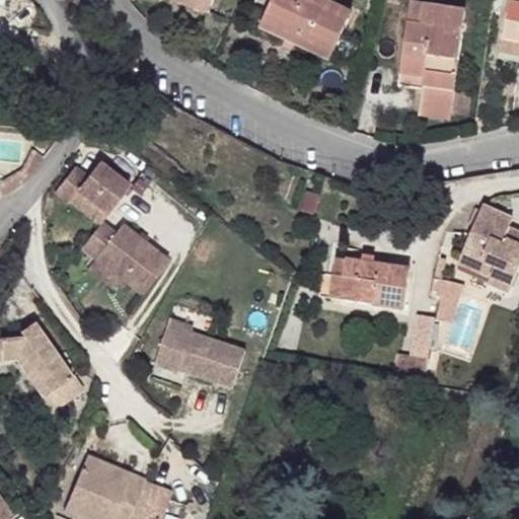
[(211,5),(196,0),(182,0),(182,3),(209,12),(211,5)]
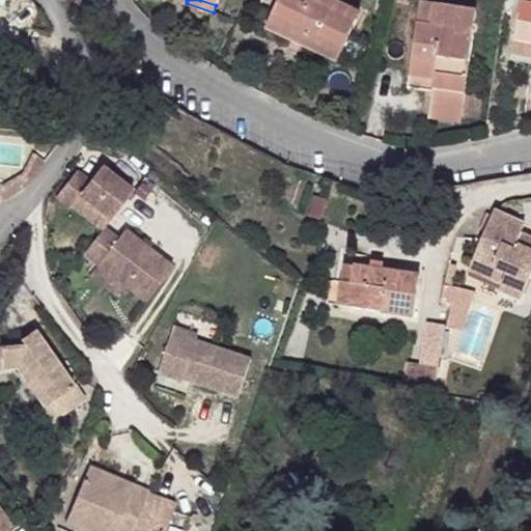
[(361,12),(334,0),(280,0),(267,29),(292,42),(298,29),(305,32),(301,40),(339,58),(361,12)]
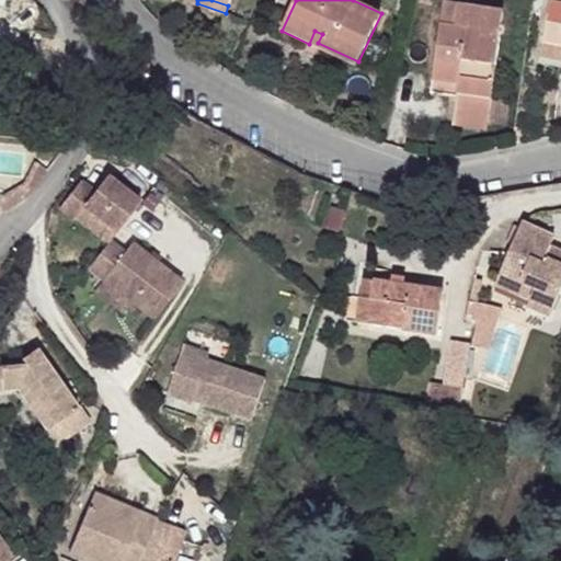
[(560,3),(550,1),(542,41),(560,44),(560,3)]
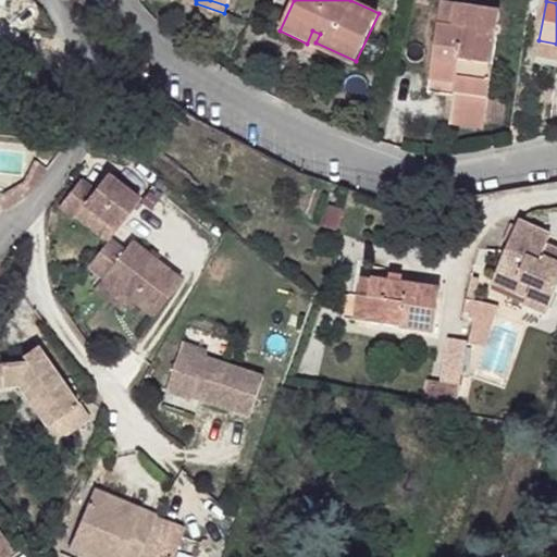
[(500,12),(442,3),(430,79),(455,84),(454,93),(487,97),(500,12)]
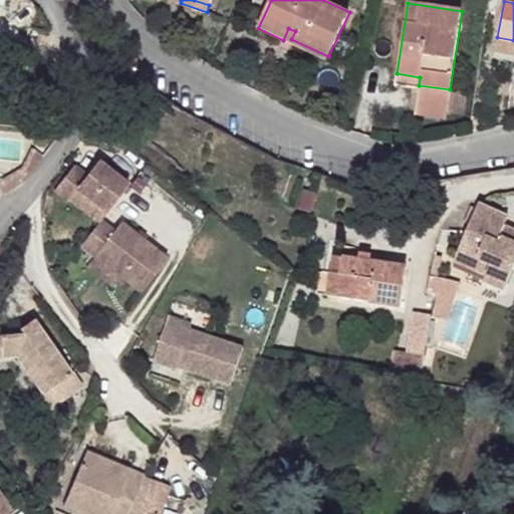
[(326,60),(328,56),(291,39),(295,31),(288,28),(283,40),(326,60)]
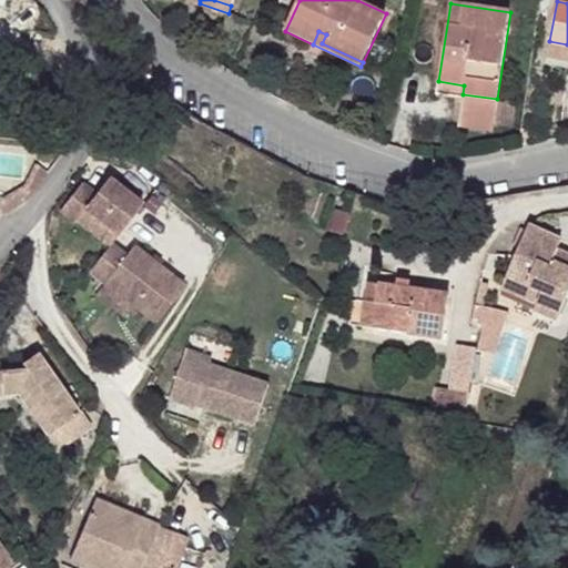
[(567,44),(549,41),(546,57),(567,60),(567,44)]
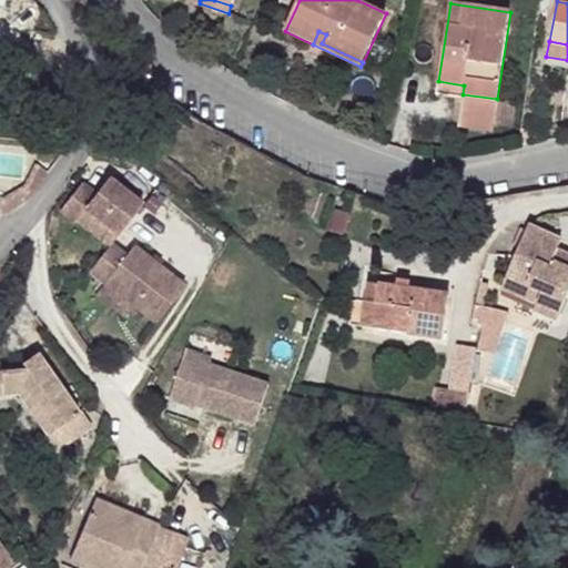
[(437,93),(462,97),(463,94),(464,85),(438,81),(437,93)]
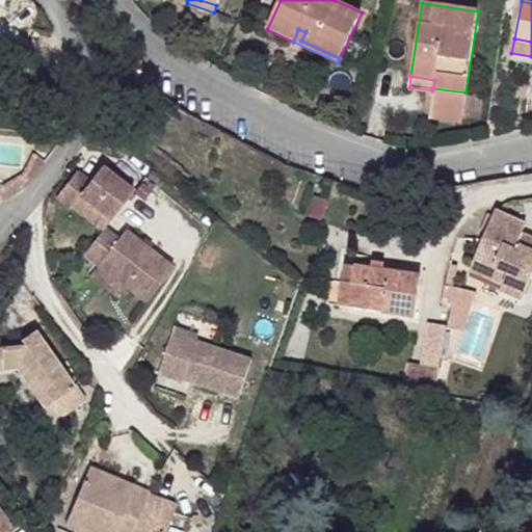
[(466,92),(433,88),(429,117),(461,123),(466,92)]
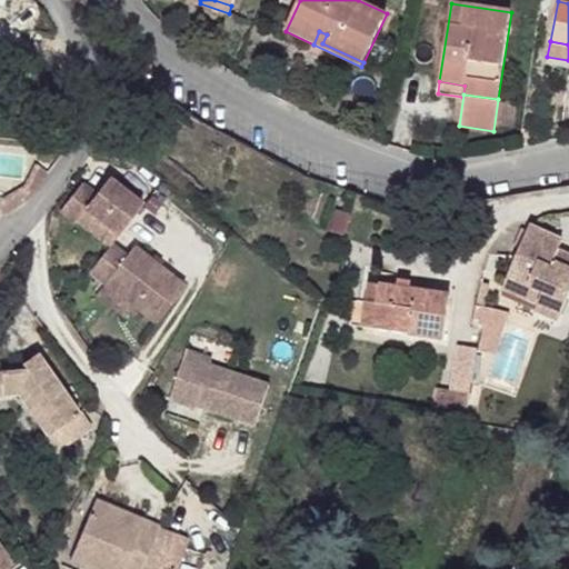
[(49,175),(35,166),(22,186),(19,189),(2,198),(0,197),(0,216),(8,215),(19,208),(26,203),(32,198),(49,175)]
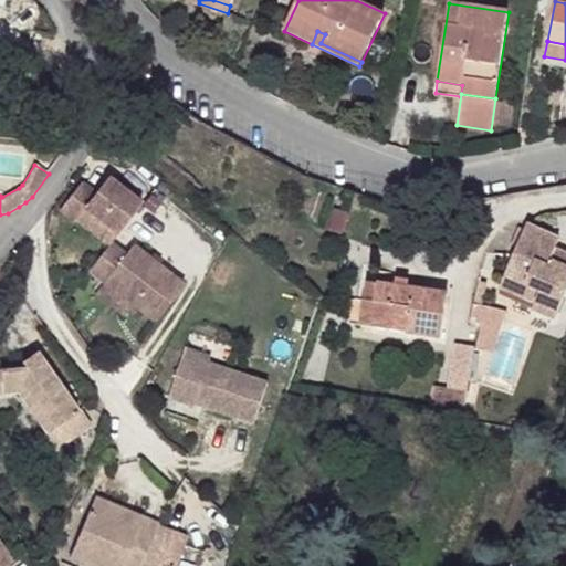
[(143,203),(108,177),(96,194),(83,181),(62,209),(76,220),(86,208),(119,234),(143,203)]
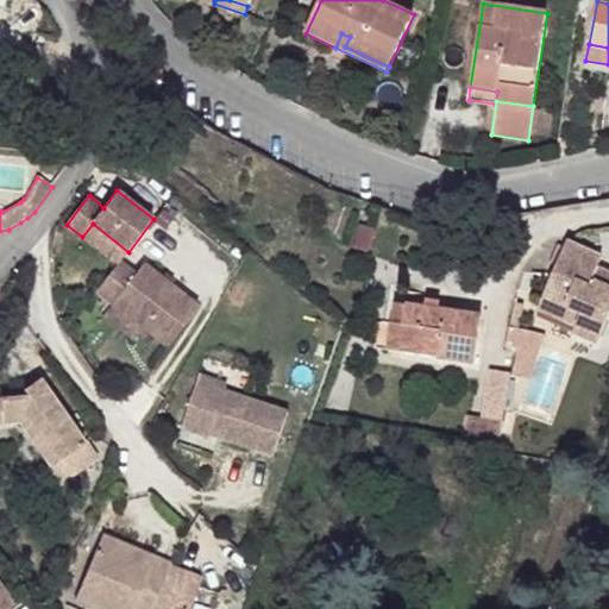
[(129,252),(93,224),(82,237),(118,265),(120,262),(129,252)]
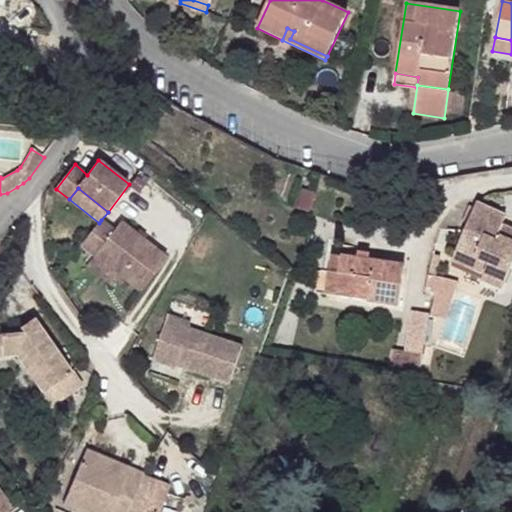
[(506,217),(477,203),(457,249),(488,263),(483,274),(481,279),(502,289),(511,266),(511,231),(510,235),(500,230),(502,225),(506,217)]
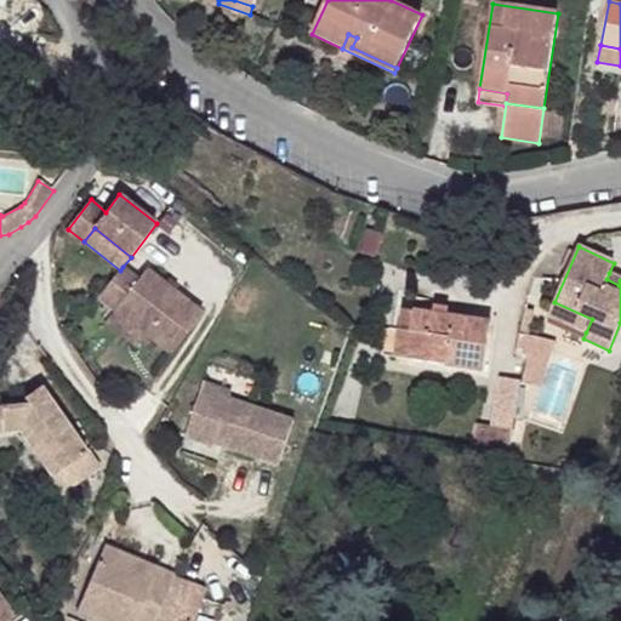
[(204,312),(147,269),(138,279),(123,267),(120,271),(98,297),(115,311),(146,335),(170,354),(204,312)]
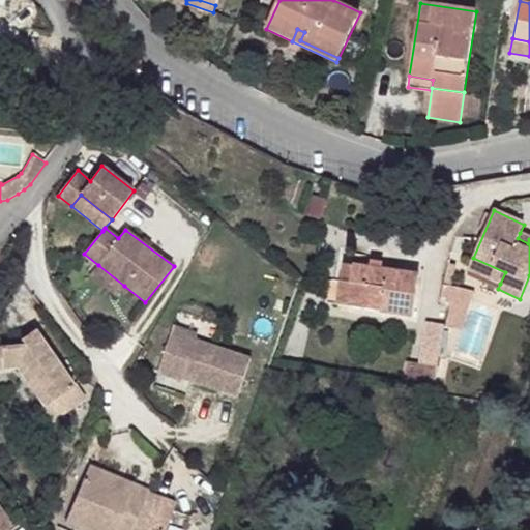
[(529,239),(529,238),(520,233),(518,238),(528,243),(529,239)]
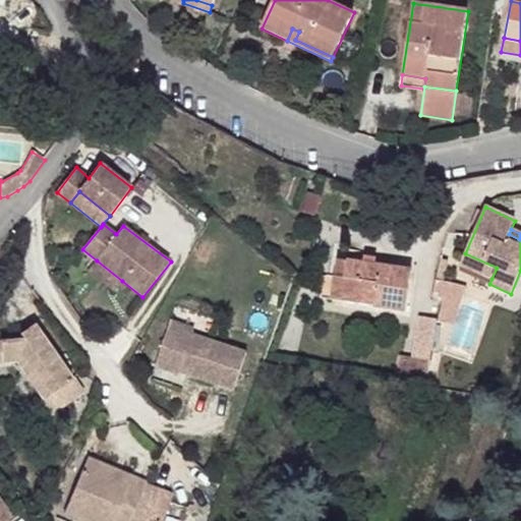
[(497,268),(465,253),(460,264),(491,279),(497,268)]
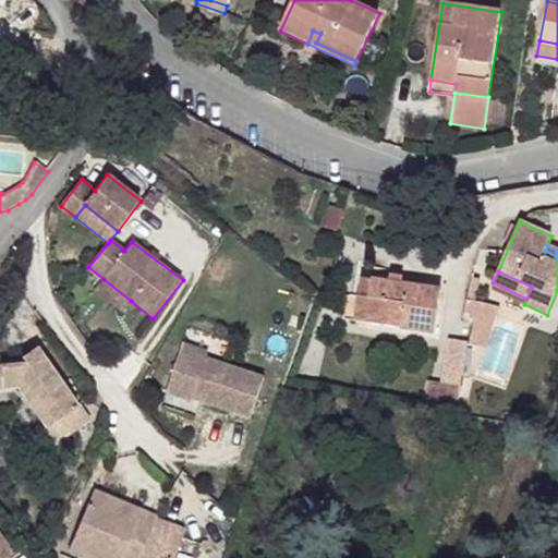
[(131,301),(104,279),(95,290),(123,312),(131,301)]
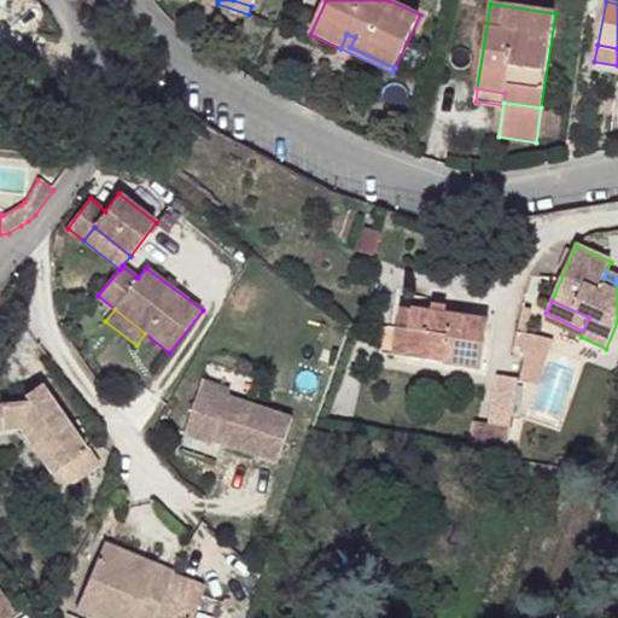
[(404,357),(412,310),(401,309),(394,357),(404,357)]
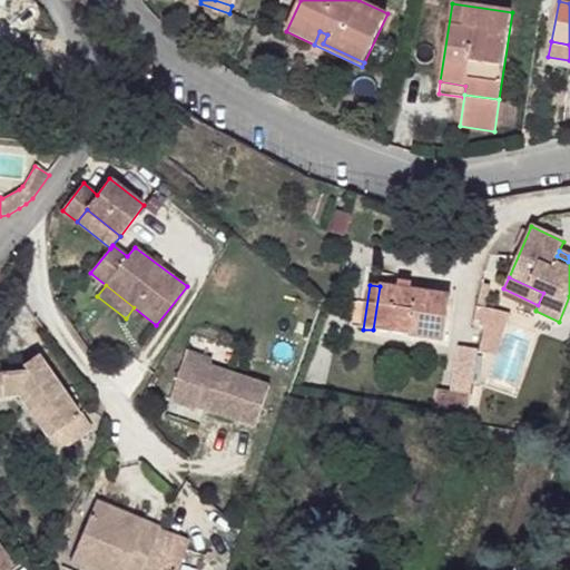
[(450,296),(380,286),(373,330),(444,341),(450,296)]
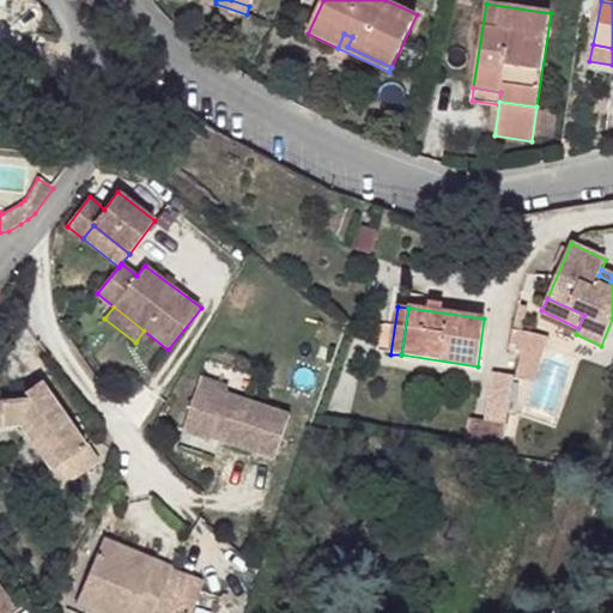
[(532,334),(514,329),(509,350),(520,352),(520,360),(525,362),(532,334)]
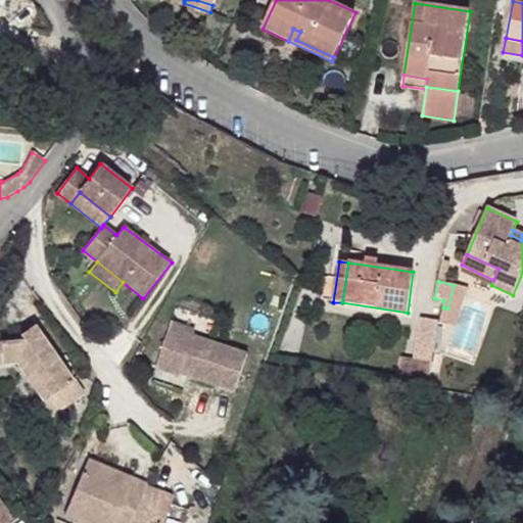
[(430,363),(438,321),(421,319),(413,359),(430,363)]
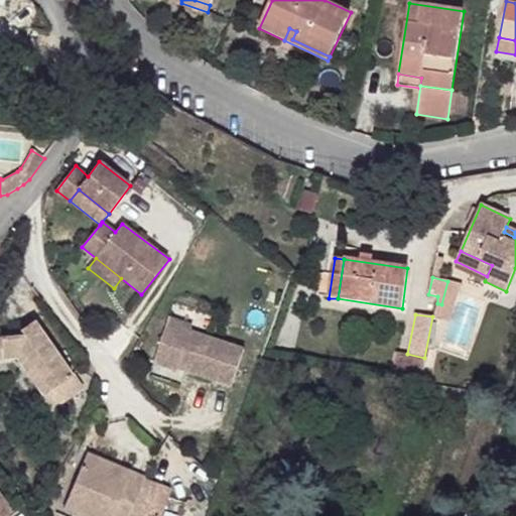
[(192,326),(169,317),(167,326),(189,334),(191,331),(192,326)]
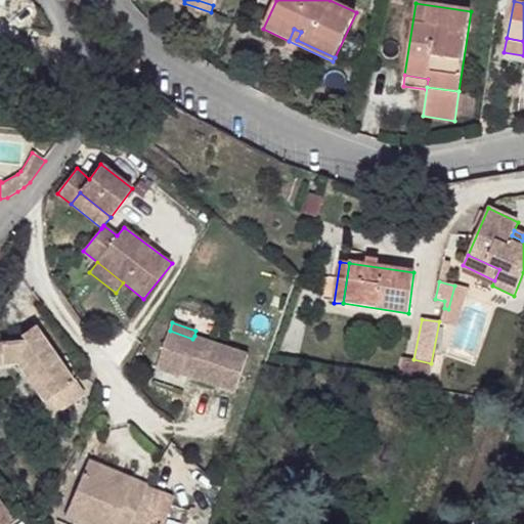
[(38,333),(34,326),(20,335),(24,341),(38,333)]
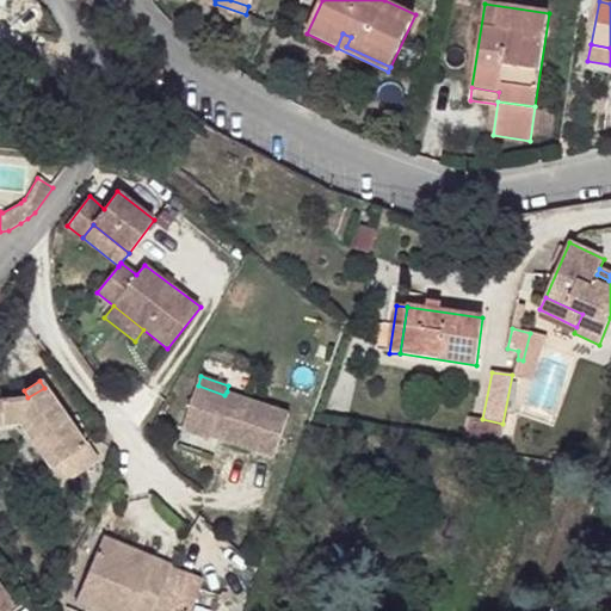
[(224,395),(198,386),(181,431),(210,440),(211,438),(275,458),(290,414),(227,392),(224,395)]
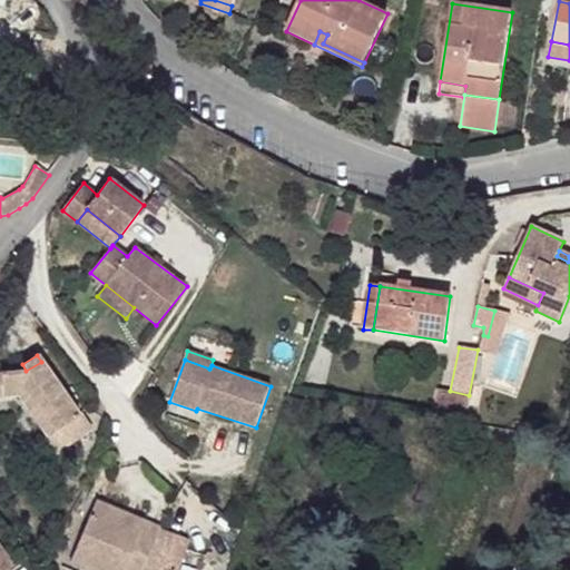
[(79,416),(41,362),(26,371),(0,373),(0,397),(19,395),(28,395),(66,449),(91,431),(81,414),(79,416)]
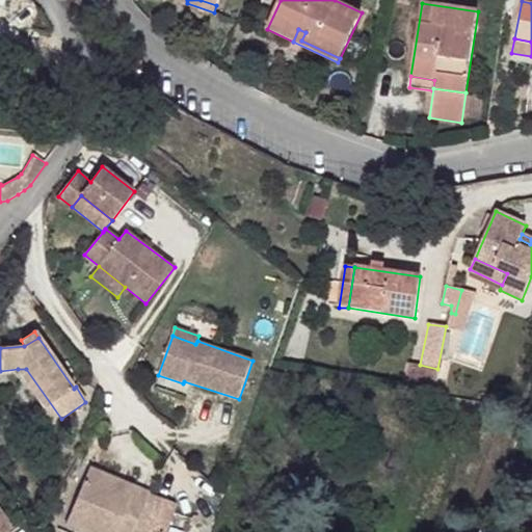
[(437,369),(411,364),(407,386),(433,390),(437,369)]
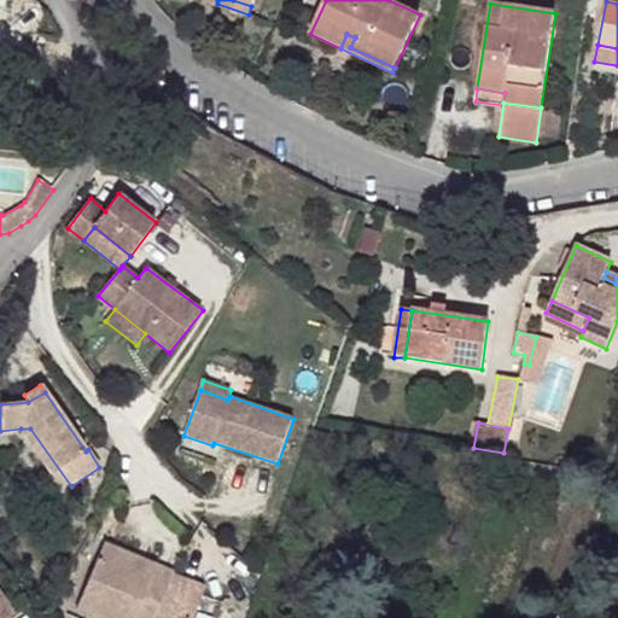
[(71,487),(30,429),(21,429),(64,491),(71,487)]
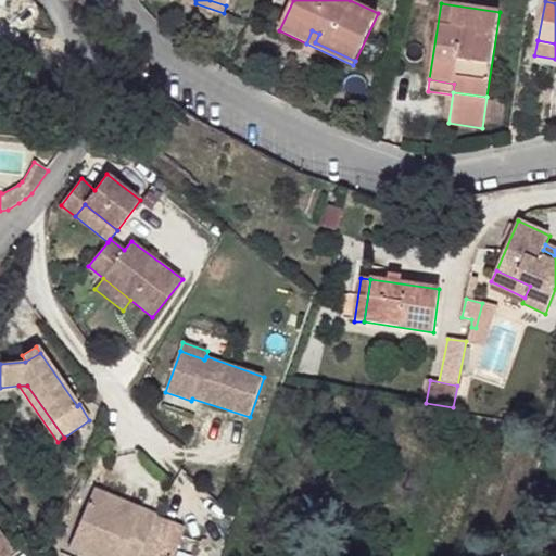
[(118,514),(124,502),(95,489),(70,547),(89,555),(140,555),(158,516),(142,509),(137,522),(118,514)]
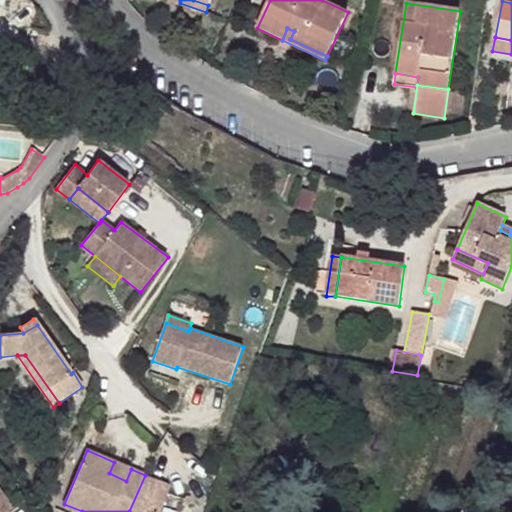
[(131,469),(114,462),(109,473),(126,481),(131,469)]
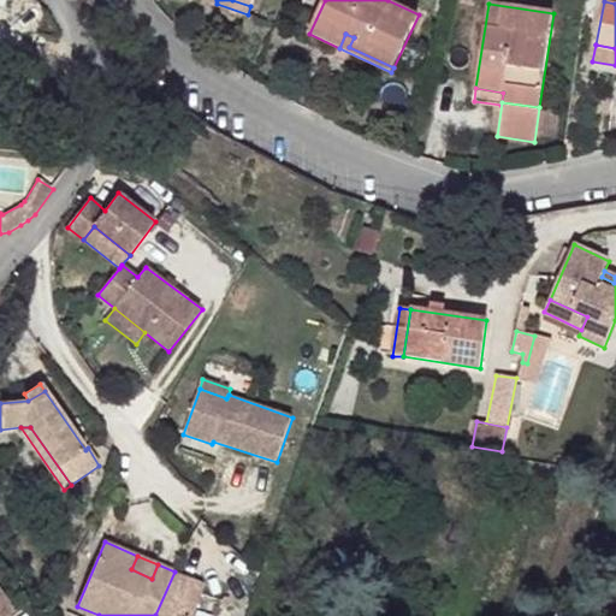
[(193,615),(205,584),(175,572),(155,615),(193,615)]
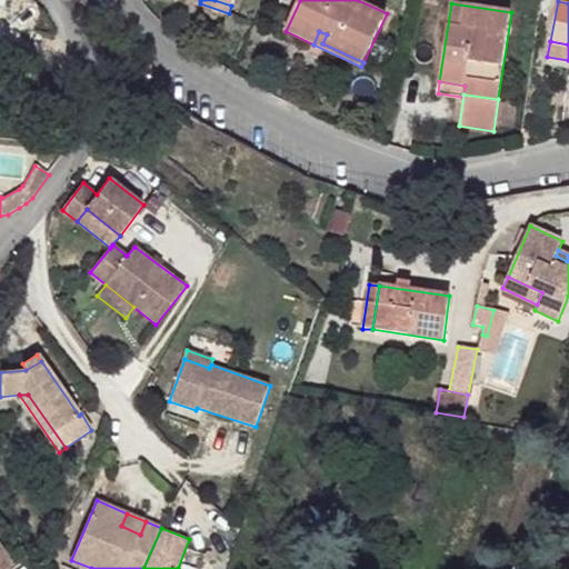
[(0,552),(0,568),(7,568),(15,565),(3,550),(0,552)]
